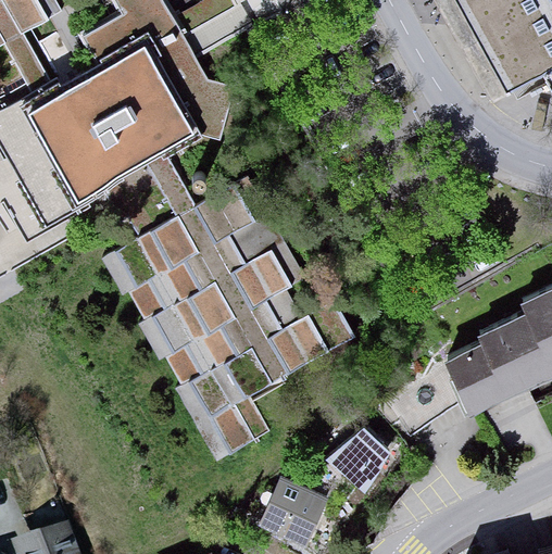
[(207,78),(162,0),(117,0),(124,13),(0,80),(0,277),(66,241),(53,217),(143,167),(167,154),(204,134),(218,137),(229,84),(207,78)]
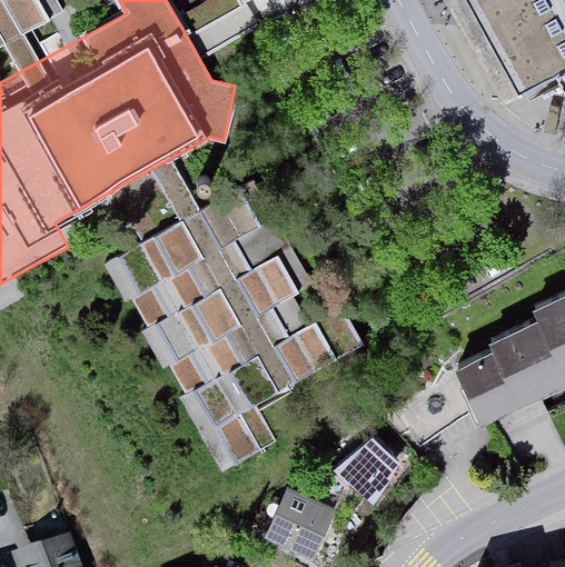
[(196,0),(179,8),(199,51),(253,26),(240,0),(196,0)]
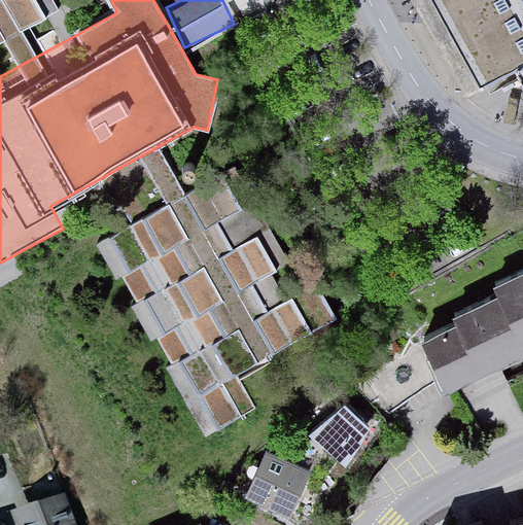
[(433,0),(482,86),(522,63),(522,0),(433,0)]
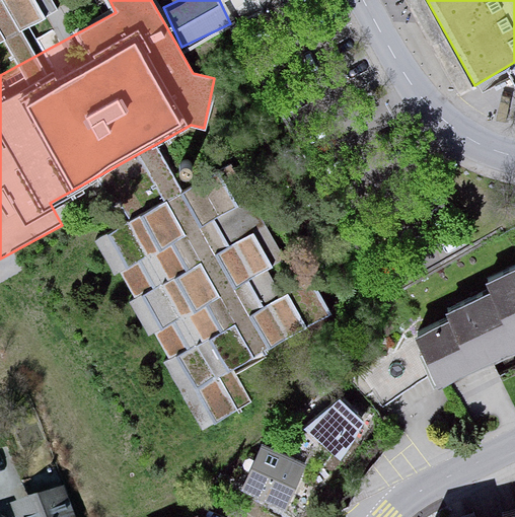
[(232,369),(330,312),(310,276),(282,292),(268,266),(272,264),(252,230),(228,244),(214,218),(239,203),(220,168),(182,190),(156,144),(134,156),(160,203),(93,240),(113,275),(119,271),(134,298),(126,303),(147,340),(155,335),(168,359),(159,364),(195,427),(247,396),(232,369)]
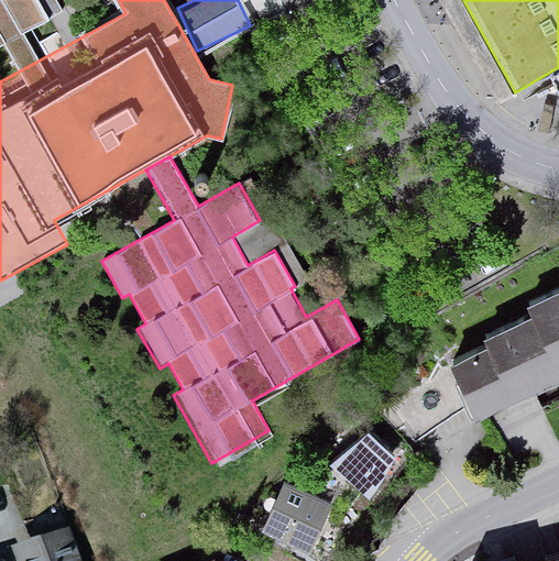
[(458,370),(478,410),(558,371),(558,294),(533,308),(538,320),(492,342),(496,351),(458,370)]
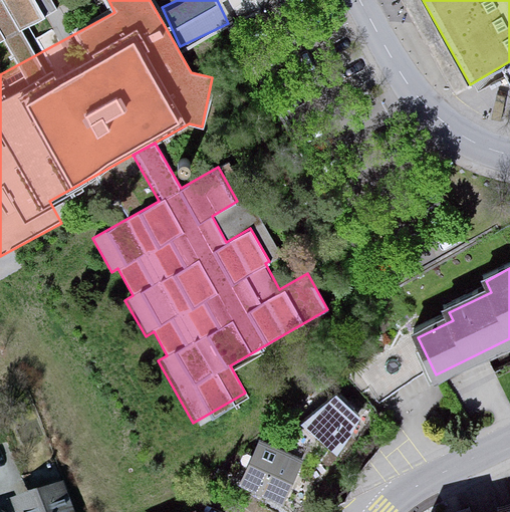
[(367,419),(337,392),(309,422),(339,449),(367,419)]
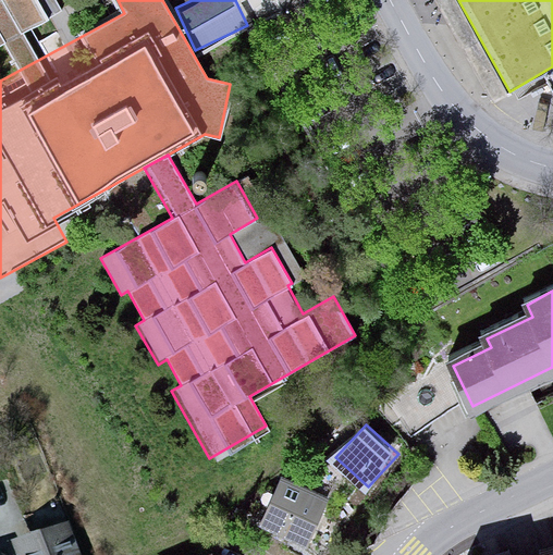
[(330,498),(282,477),(260,523),(309,545),(330,498)]
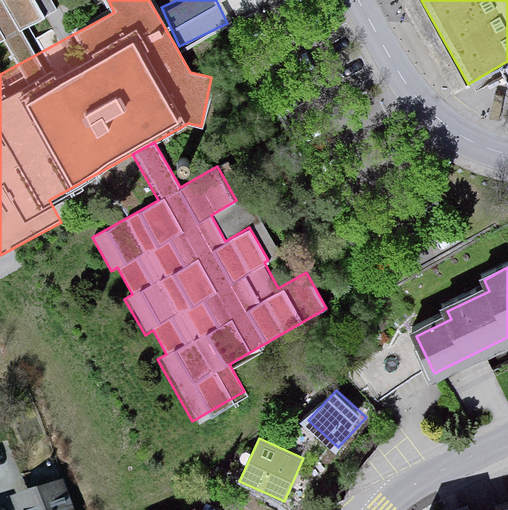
[(71,509),(62,486),(11,505),(12,509),(71,509)]
